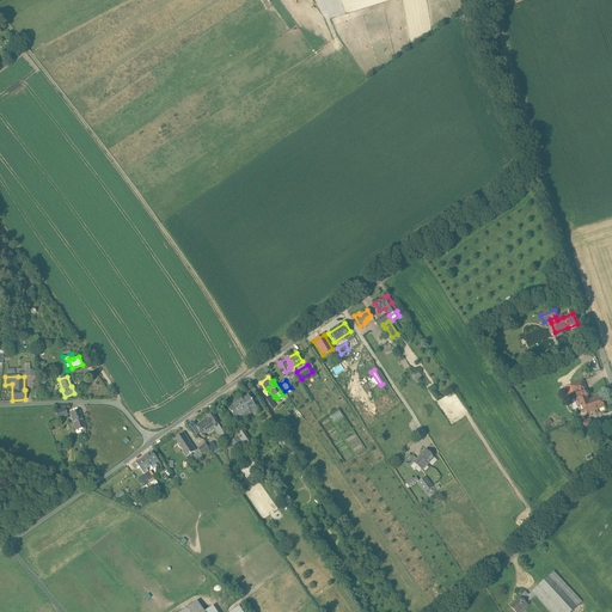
[(582,381),(570,386),(574,395),(575,393),(577,399),(575,399),(579,408),(582,407),(585,408),(583,402),(591,399),(588,398),(587,399),(587,397),(588,397),(588,396),(588,393),(586,392),(585,390),(586,390),(582,381)]
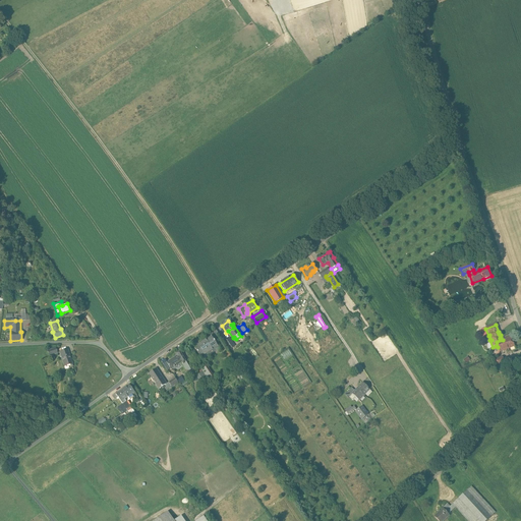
[(212,336),(194,348),(201,358),(219,347),(212,336)]
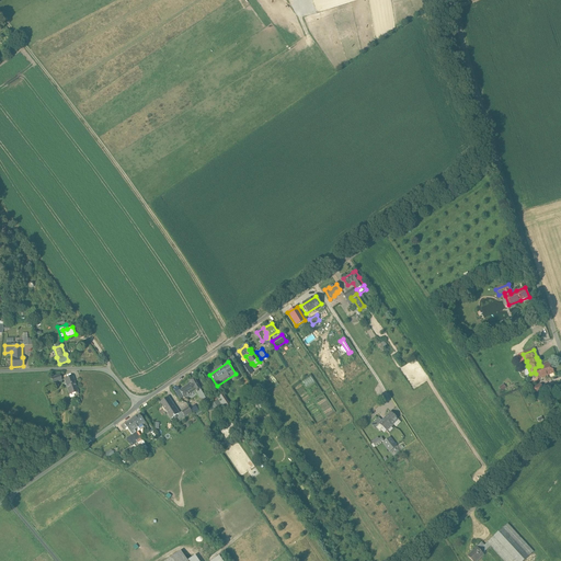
[(541,366),(535,368),(536,374),(538,378),(553,373),(550,363),(541,366)]
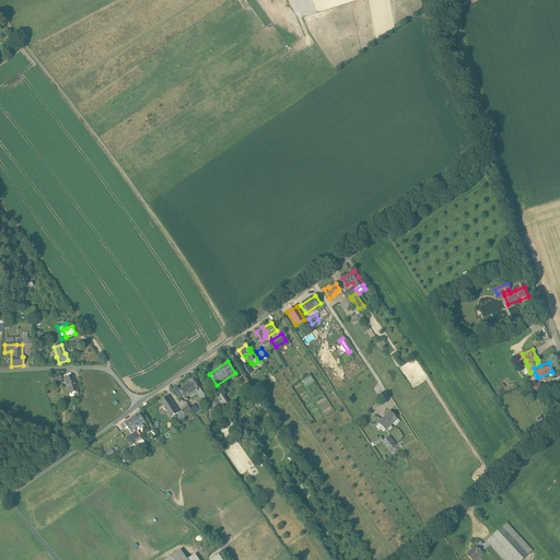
[(252,372),(246,364),(241,368),(247,376),(252,372)]
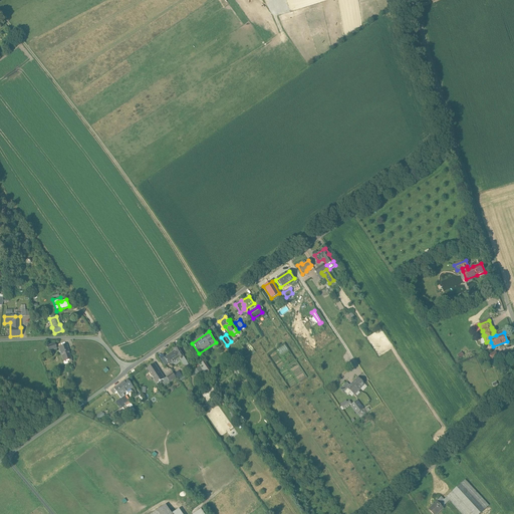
[(54,343),(46,346),(48,352),(51,350),(56,349),(54,343)]
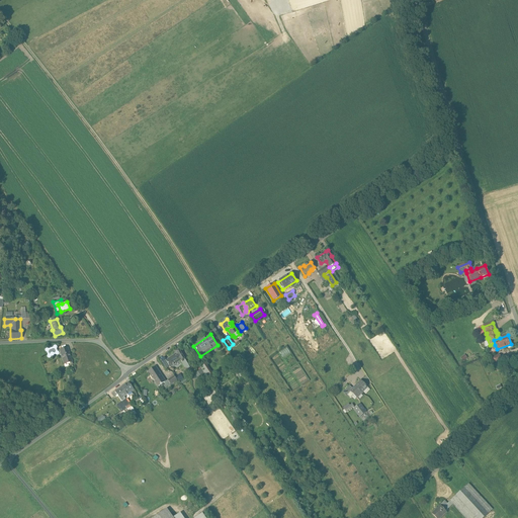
[(67,348),(59,350),(64,364),(68,363),(69,366),(73,365),(67,348)]
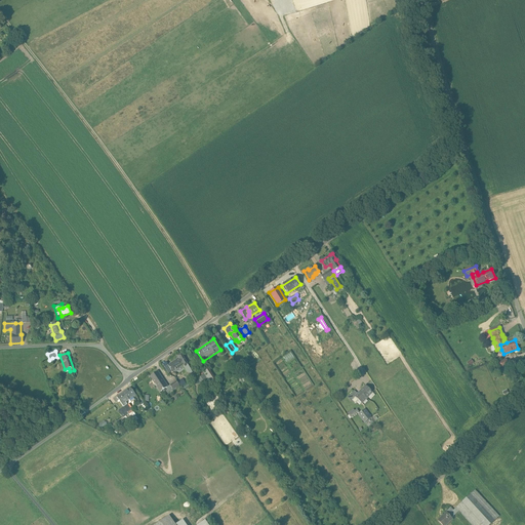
[(191,370),(180,354),(177,356),(178,358),(188,373),(191,370)]
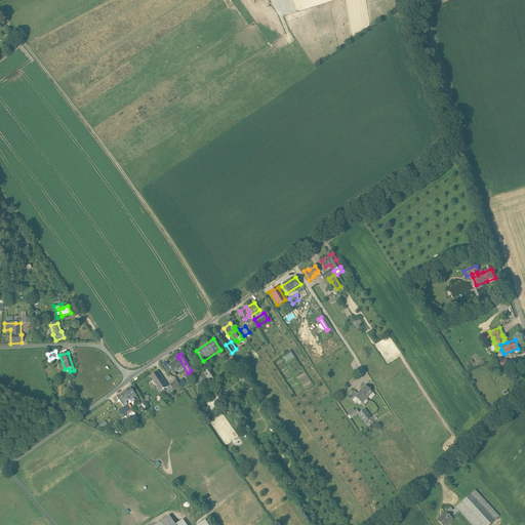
[(178,358),(168,365),(172,372),(183,365),(178,358)]
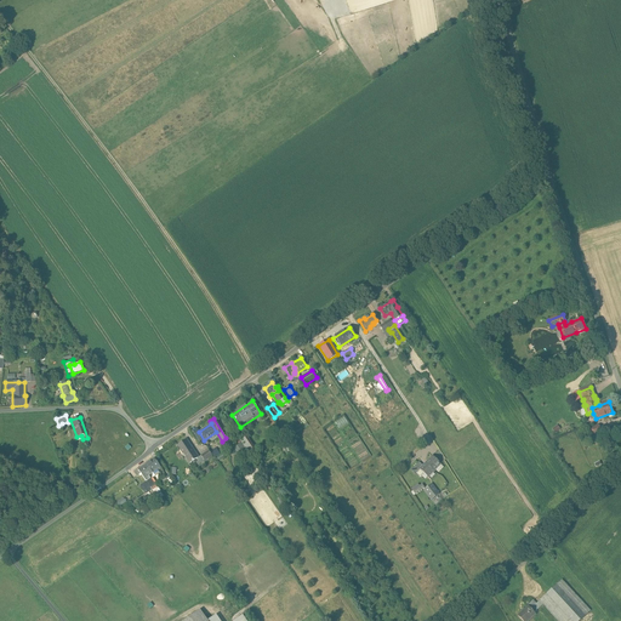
[(598,426),(591,428),(593,436),(602,433),(598,426)]
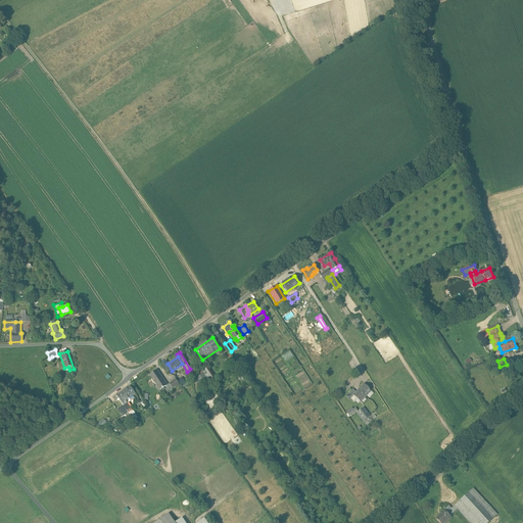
[(157,370),(149,375),(159,390),(163,387),(168,385),(157,370)]
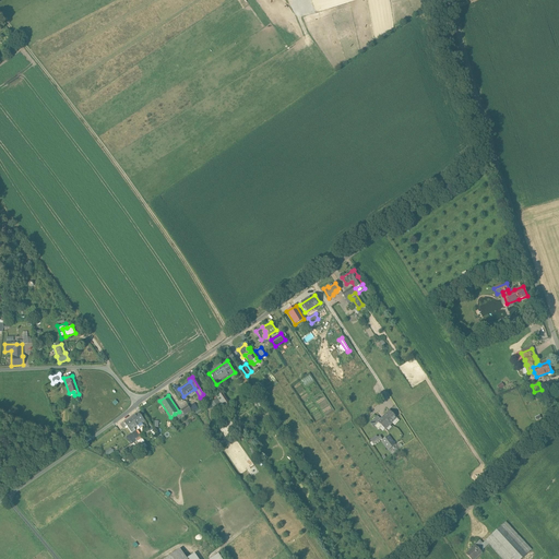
[(217,399),(210,404),(216,413),(223,407),(217,399)]
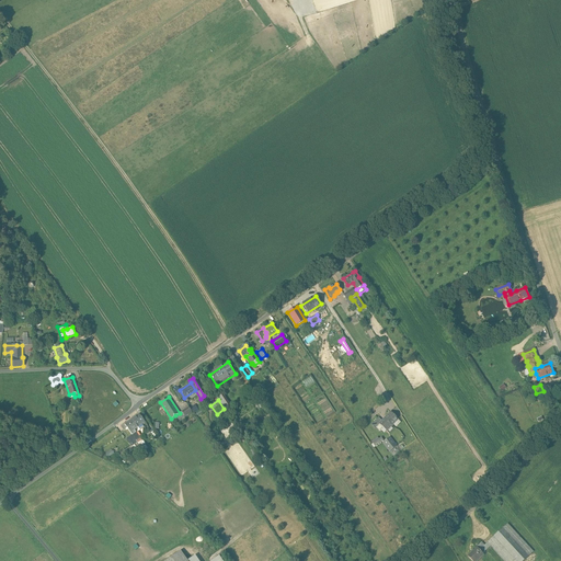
[(189,407),(182,412),(185,416),(192,412),(189,407)]
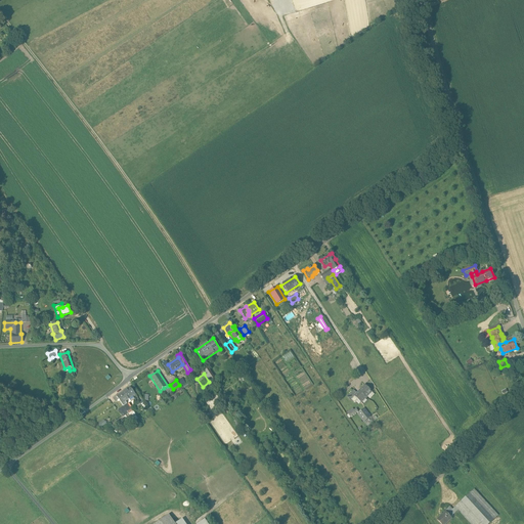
[(356,393),(354,396),(351,399),(355,402),(358,399),(361,402),(372,392),(364,385),(356,393)]
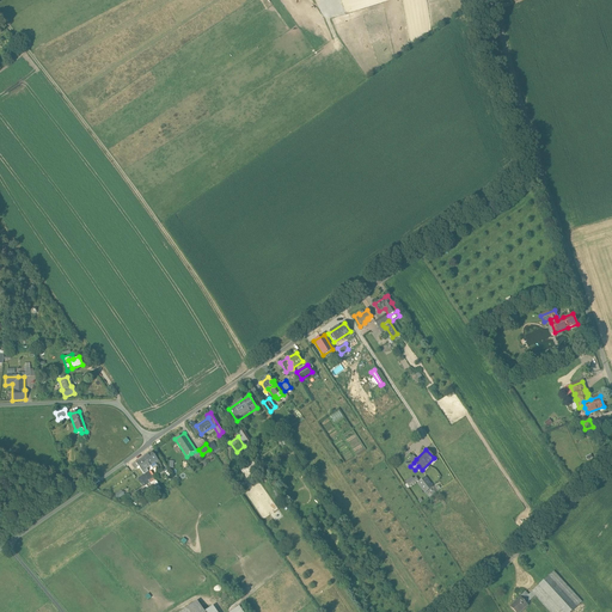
[(152,452),(136,463),(139,467),(142,472),(158,460),(152,452)]
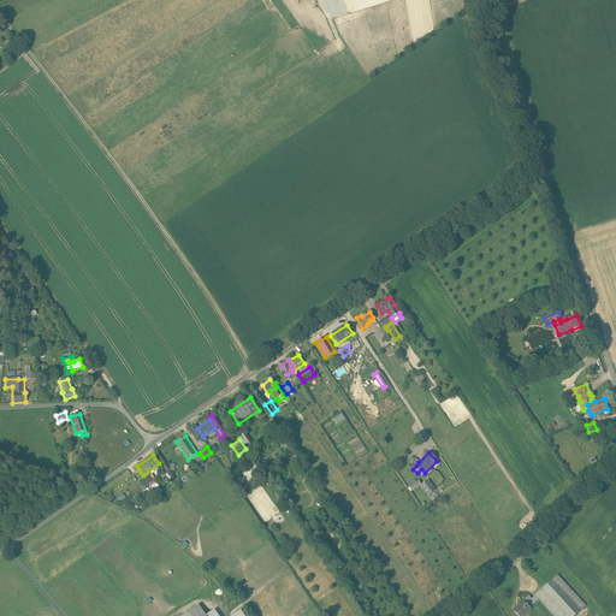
[(415,458),(408,467),(412,471),(413,469),(416,466),(419,462),(415,458)]
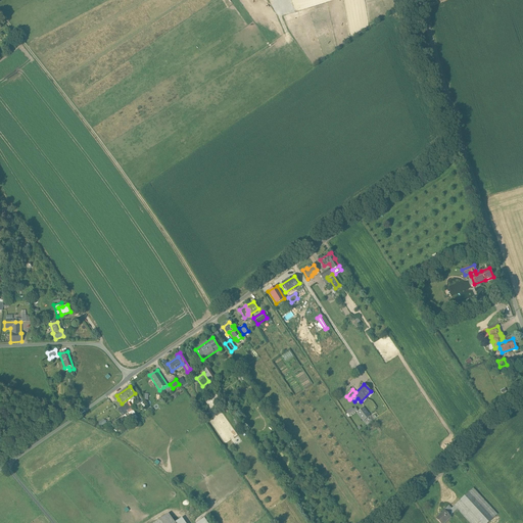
[(215,393),(205,399),(211,410),(222,402),(215,393)]
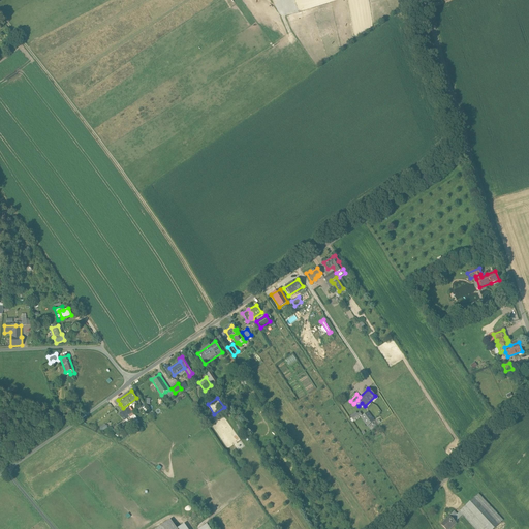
[(128,407),(119,414),(122,419),(123,418),(128,415),(131,412),(128,407)]
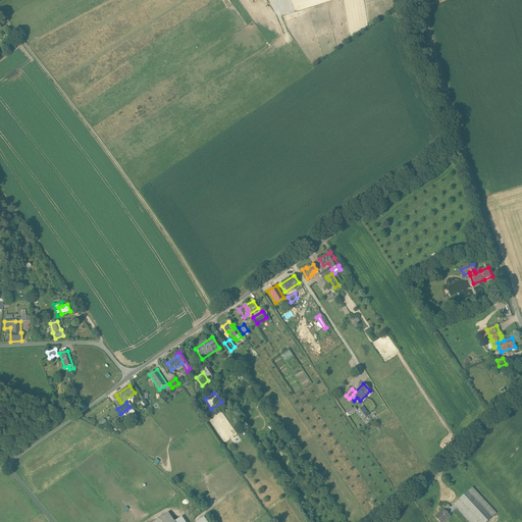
[(363,407),(357,412),(363,420),(369,415),(363,407)]
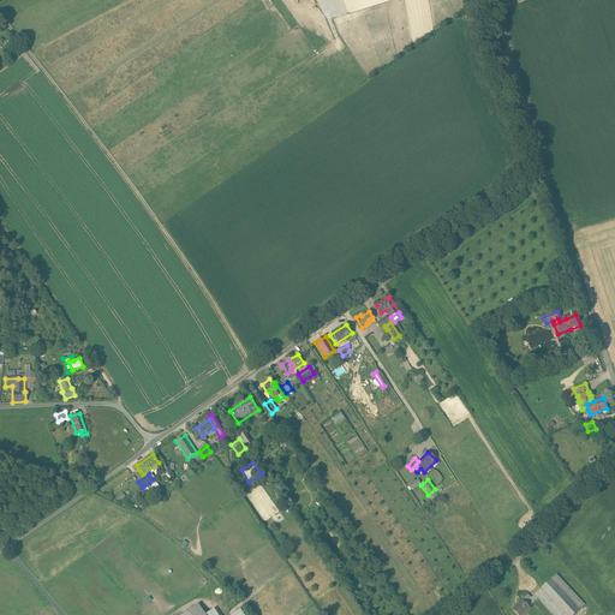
[(573,614),(583,607),(555,577),(535,596),(537,599),(551,614),(573,614)]
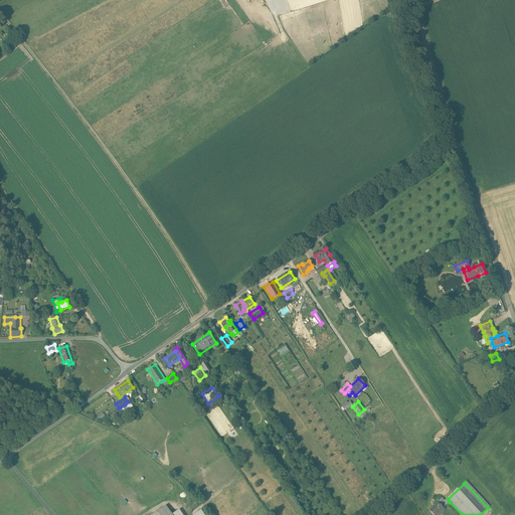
[(438,503),(430,511),(433,514),(438,514),(444,510),(443,508),(450,502),(448,499),(445,501),(440,505),(438,503)]
